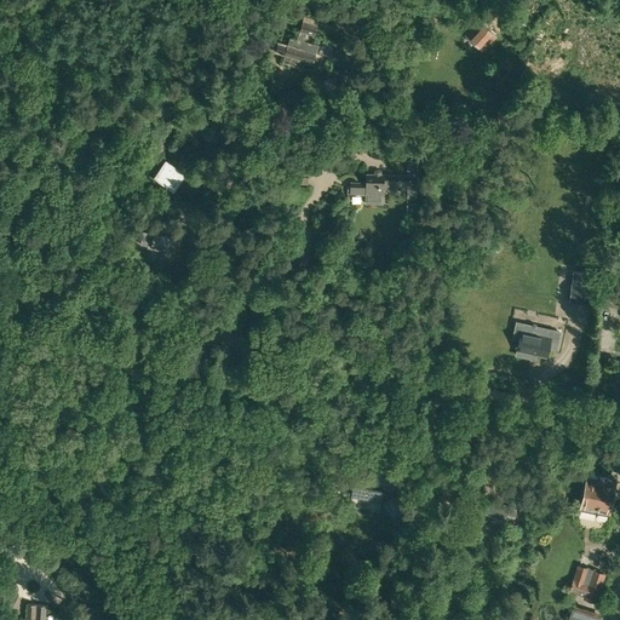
[(276,52),(286,56),(283,62),(296,67),(298,59),(302,61),(303,58),(313,62),(317,46),(303,41),(305,33),(314,35),(317,21),(304,17),(298,40),(291,38),(288,45),(280,42),(276,52)]
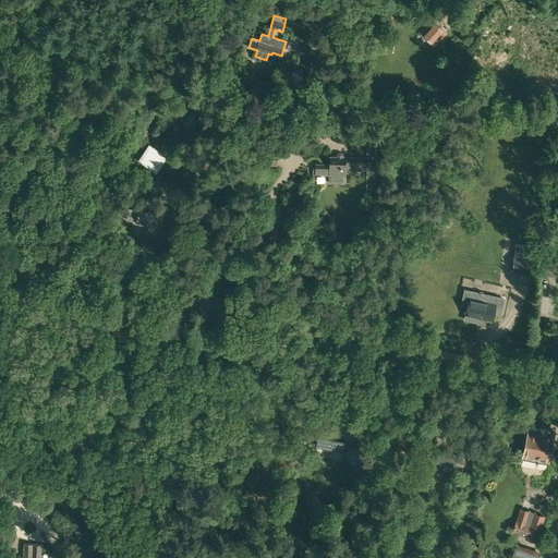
[(446,32),(432,19),(420,32),(434,45),(446,32)]
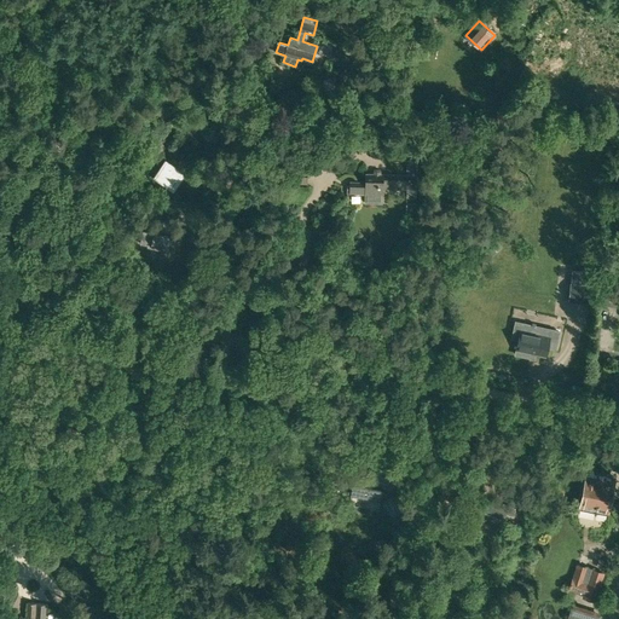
[(329,58),(348,65),(353,53),(334,45),(329,58)]
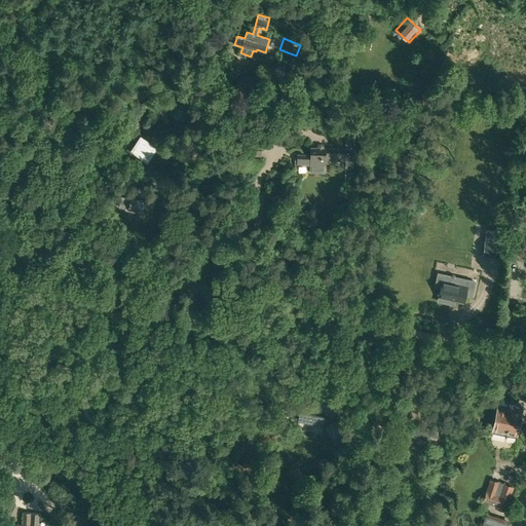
[(125,95),(135,98),(137,94),(127,89),(125,95)]
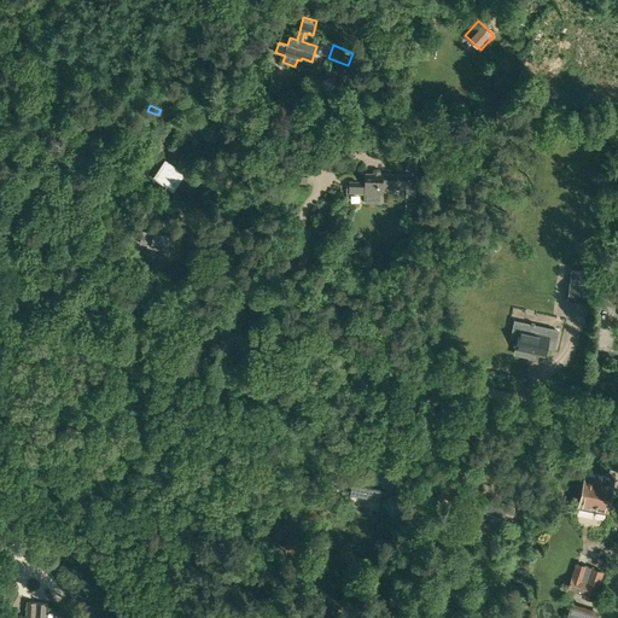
[(152,180),(169,191),(182,170),(165,159),(152,180)]
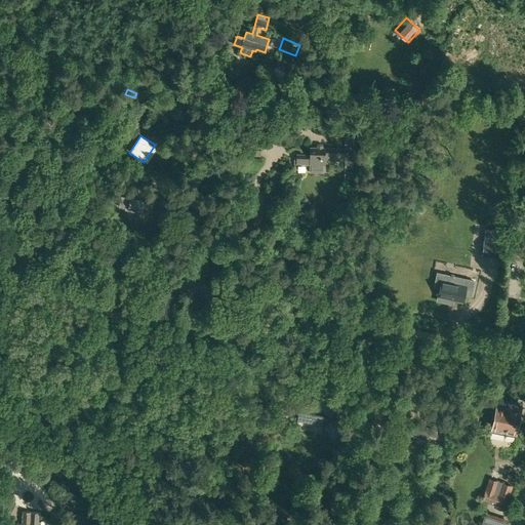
[(310,164),(324,164),(325,151),(337,152),(337,158),(346,159),(347,149),(310,148),(310,155),(296,155),(296,163),(310,164)]
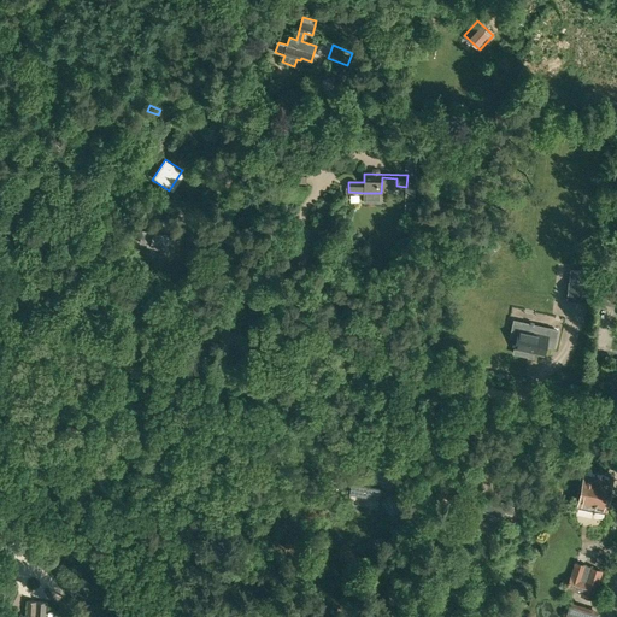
[(405,213),(416,213),(416,203),(405,203),(405,213)]
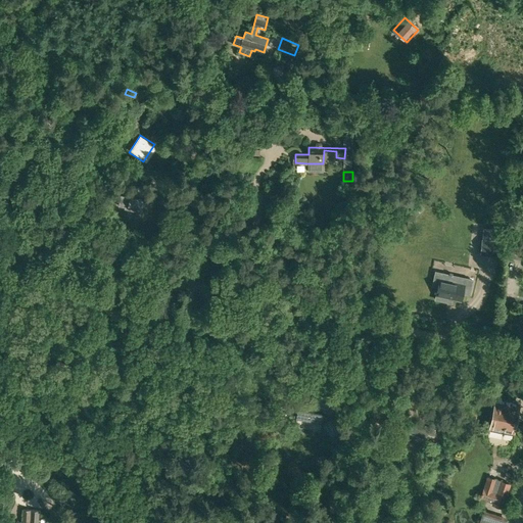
[(154,205),(123,196),(121,204),(151,214),(154,205)]
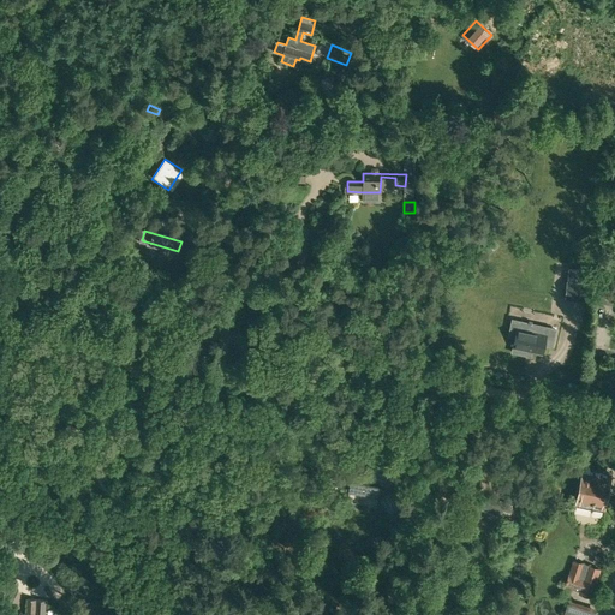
[(479,244),(487,252),(496,244),(489,236),(479,244)]
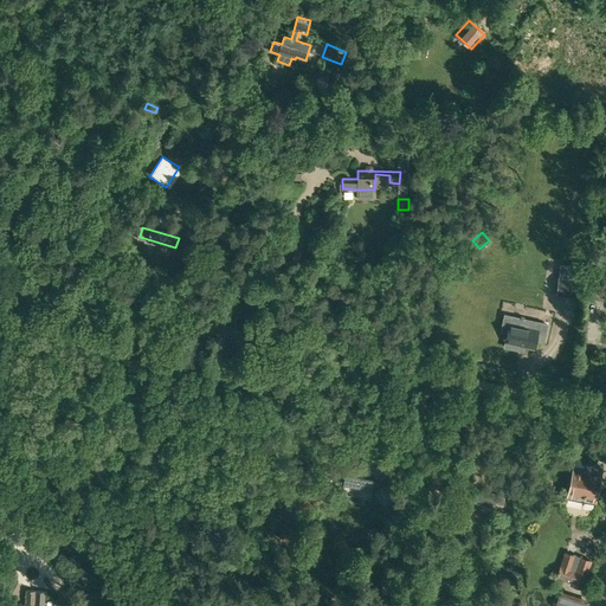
[(556,295),(579,297),(581,272),(565,271),(563,278),(558,277),(556,295)]
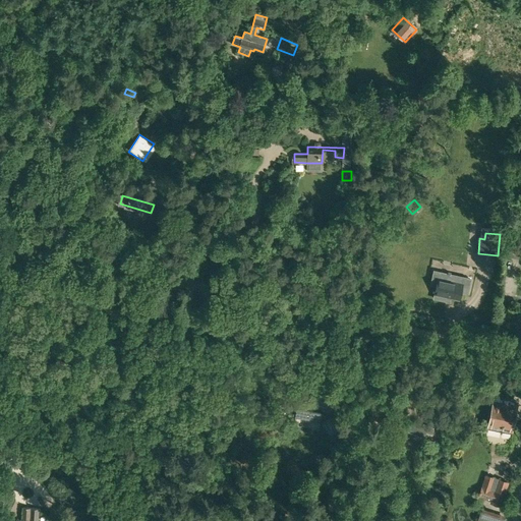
[(502,255),(520,259),(520,255),(520,244),(508,241),(508,244),(505,243),(502,255)]
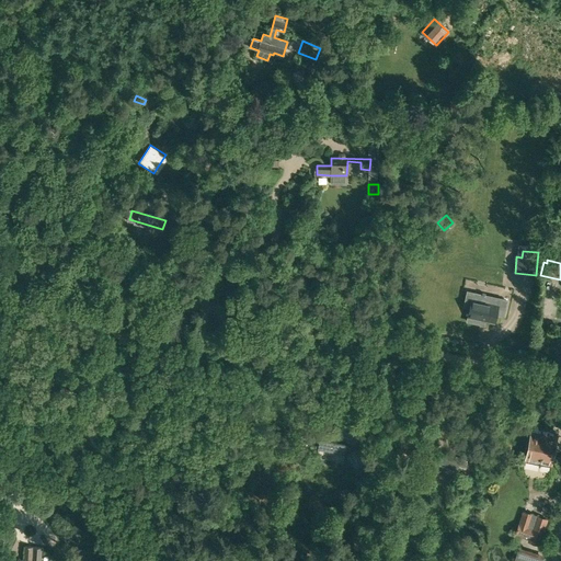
[(518,276),(513,279),(522,294),(527,290),(518,276)]
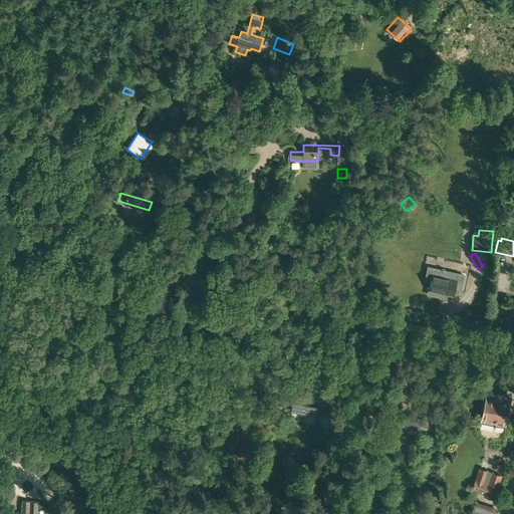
[(430,290),(453,295),(455,287),(460,289),(465,270),(451,267),(449,277),(433,274),(430,290)]
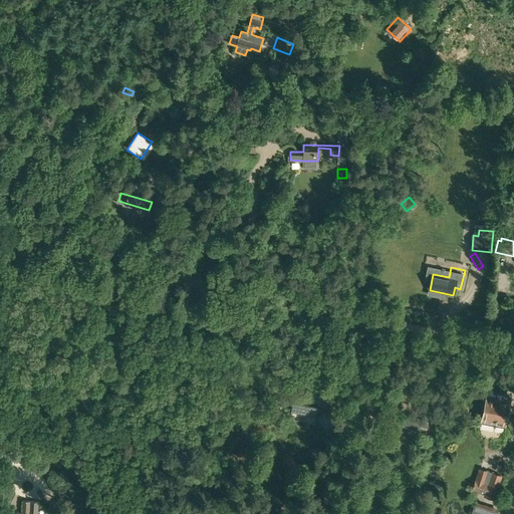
[(482,422),(504,426),(509,400),(487,395),(482,422)]
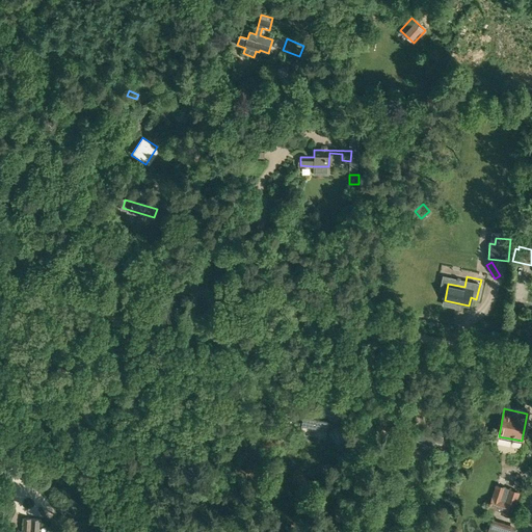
[(330,437),(339,451),(350,443),(346,435),(345,436),(338,425),(334,427),(328,426),(329,421),(303,417),(302,425),(329,430),(333,436),(330,437)]
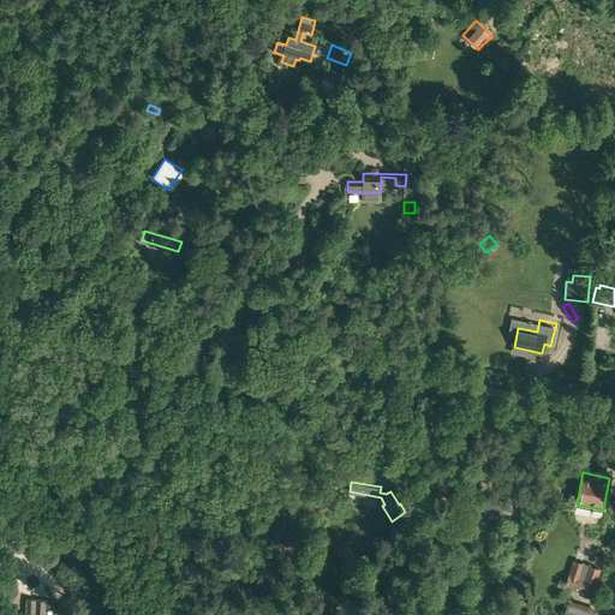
[(482,508),(500,515),(502,508),(508,511),(511,503),(488,495),(482,508)]
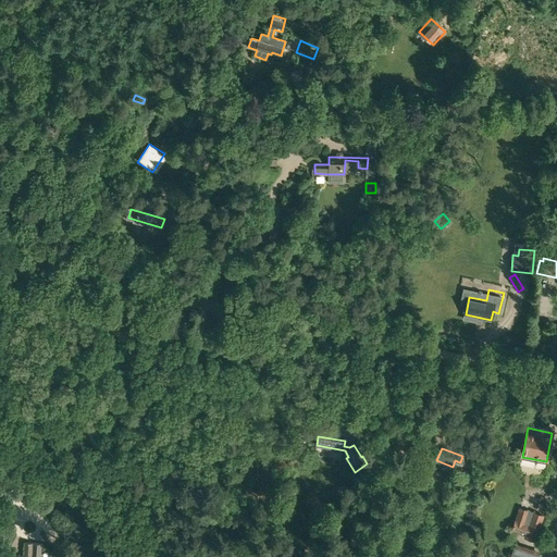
[(523,537),(535,542),(544,515),(534,511),(519,506),(515,520),(511,530),(524,534),(523,537)]
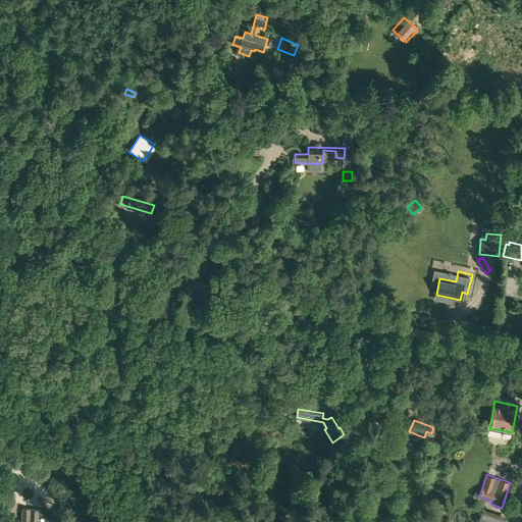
[(511,492),(503,507),(513,513),(521,499),(511,492)]
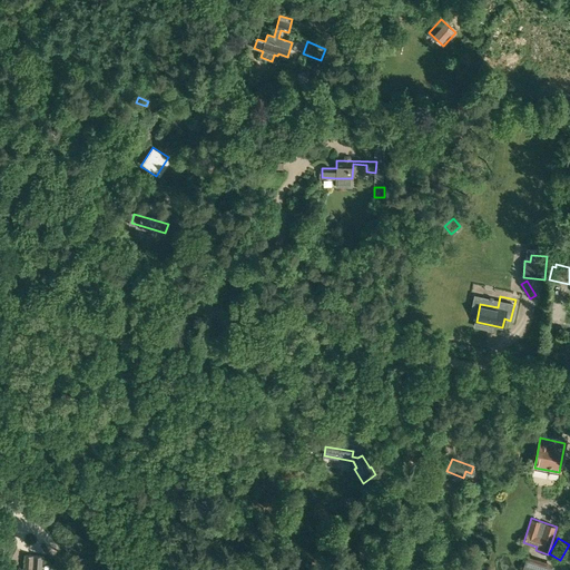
[(31,569),(32,569),(41,569),(42,556),(33,556),(33,554),(26,554),(25,567),(22,569),(19,567),(17,569),(31,569)]
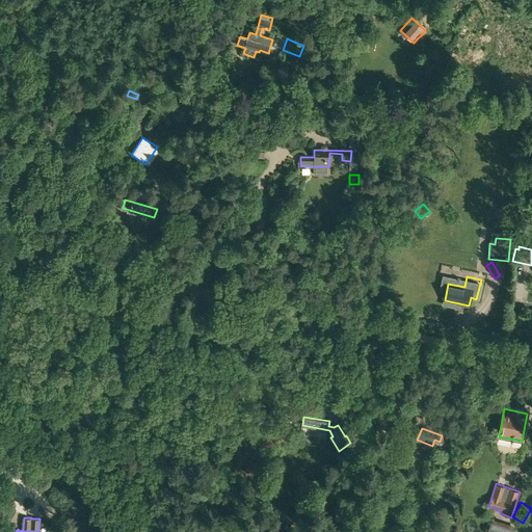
[(486,531),(513,531),(516,525),(491,519),(486,531)]
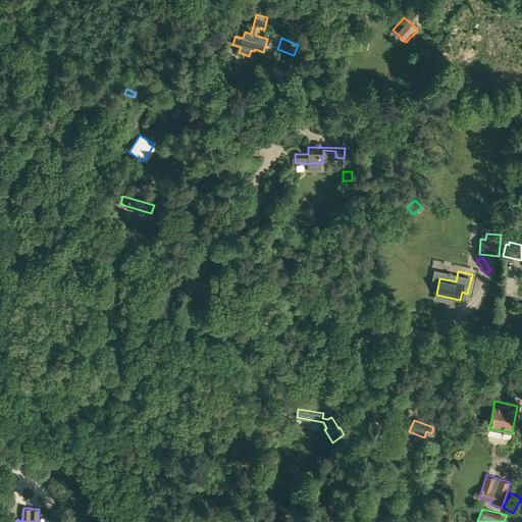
[(67,521),(76,521),(77,520),(83,521),(84,513),(79,513),(79,512),(68,511),(67,521)]
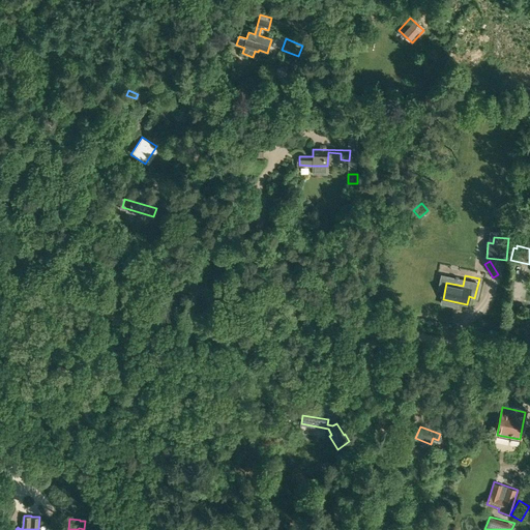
[(226,529),(234,529),(235,522),(227,521),(226,529)]
